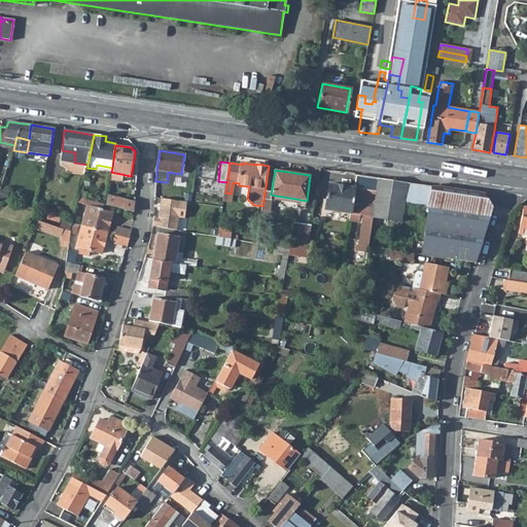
[(351,213),(350,219),(352,221),(361,222),(358,244),(369,246),(370,237),(373,218),(379,179),(357,176),(355,188),(351,213)]
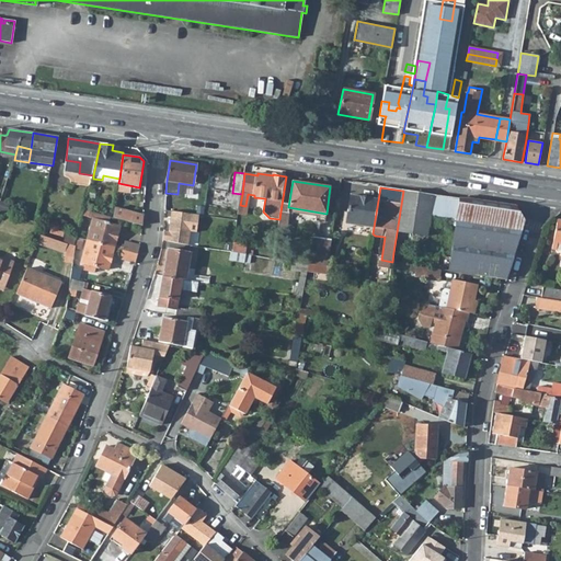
[(403,191),(397,232),(403,233),(427,238),(431,215),(434,195),(403,191)]
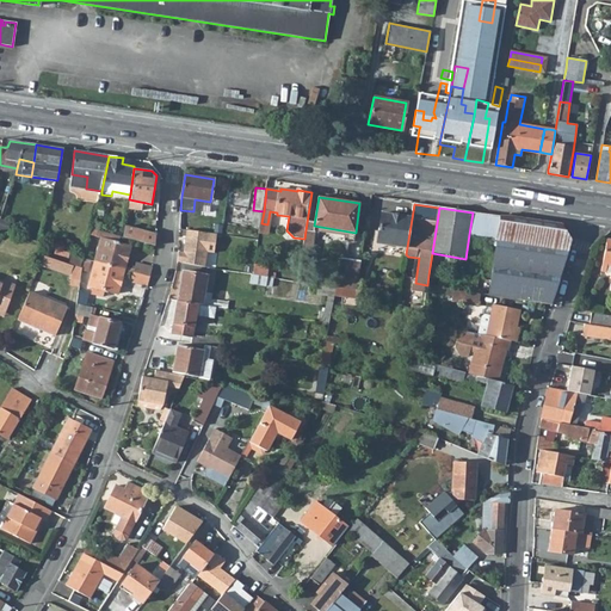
[(369,211),(366,228),(378,230),(376,242),(407,247),(412,218),(369,211)]
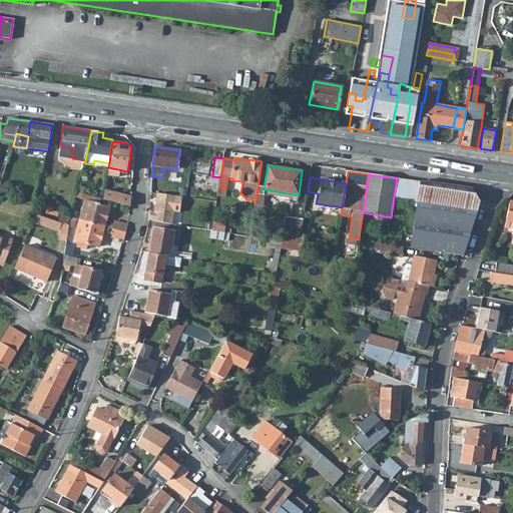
[(397,178),(394,196),(413,199),(413,204),(417,207),(412,238),(411,247),(462,255),(479,202),(469,188),(428,181),(414,181),(397,178)]
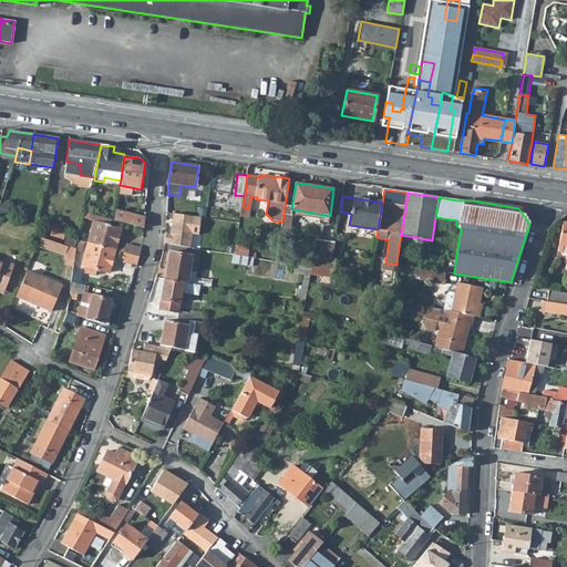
[(89,206),(88,213),(93,215),(95,215),(96,208),(89,206)]
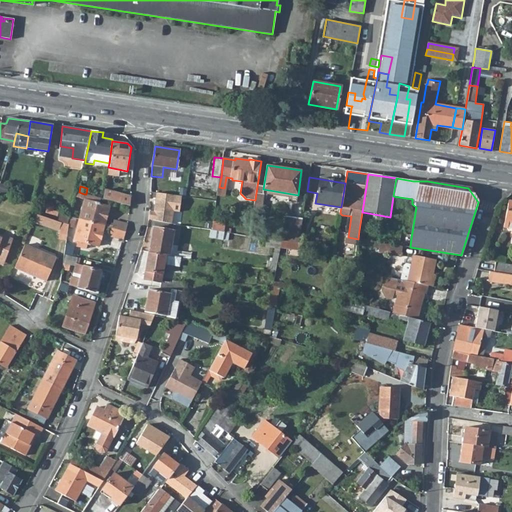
[(148,211),(148,220),(171,224),(173,211),(179,212),(181,196),(156,193),(153,211),(148,211)]
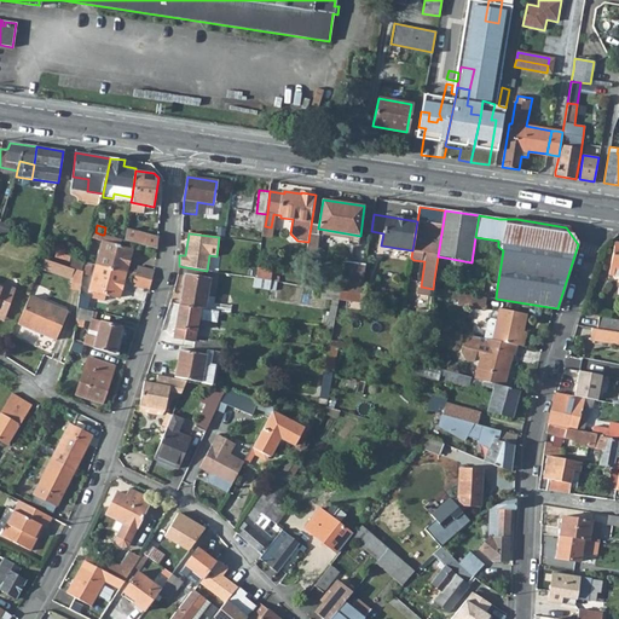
[(308,242),(306,260),(316,262),(319,235),(310,233),(308,242)]
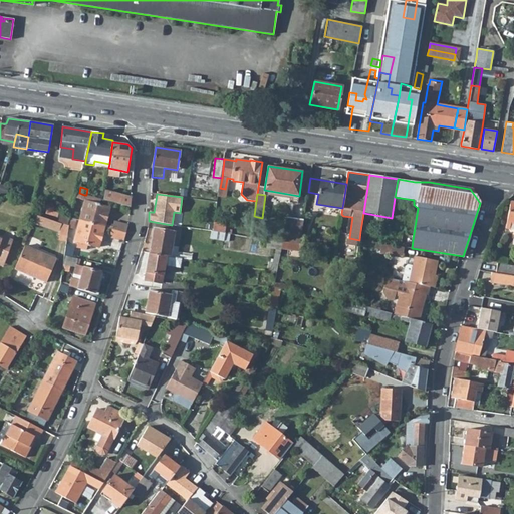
[(85,200),(80,220),(104,227),(110,207),(93,202),(94,198),(86,195),(84,195),(82,199),(85,200)]
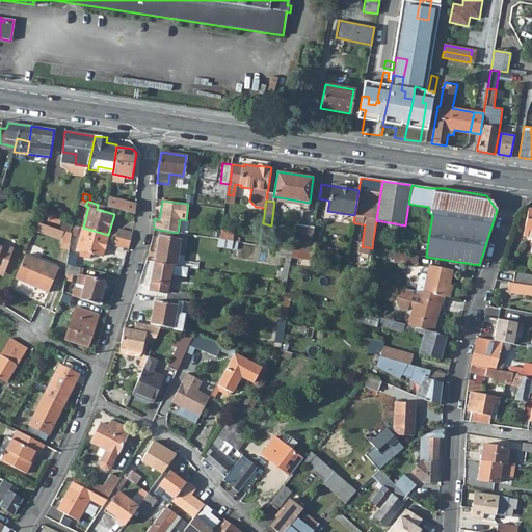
[(121,202),(118,210),(130,213),(132,205),(121,202)]
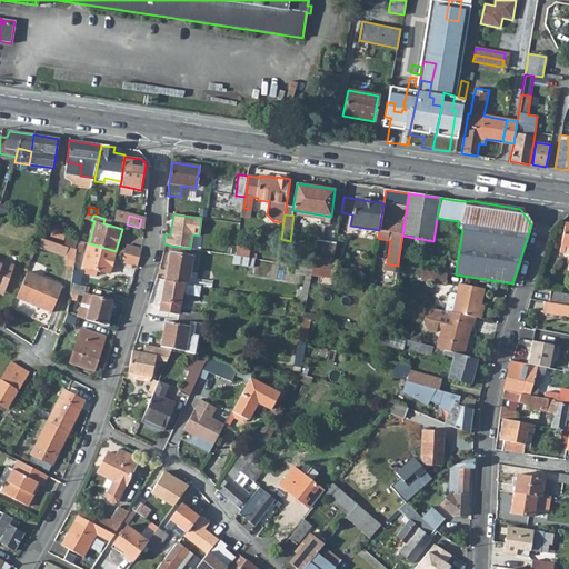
[(56,235),(46,231),(43,237),(55,240),(56,235)]
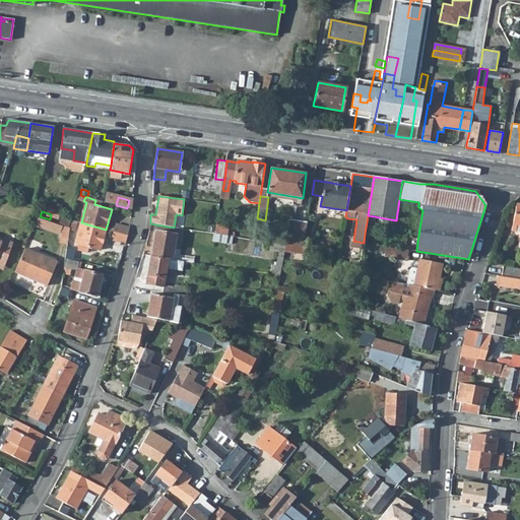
[(368,215),(365,234),(371,235),(374,216),(368,215)]
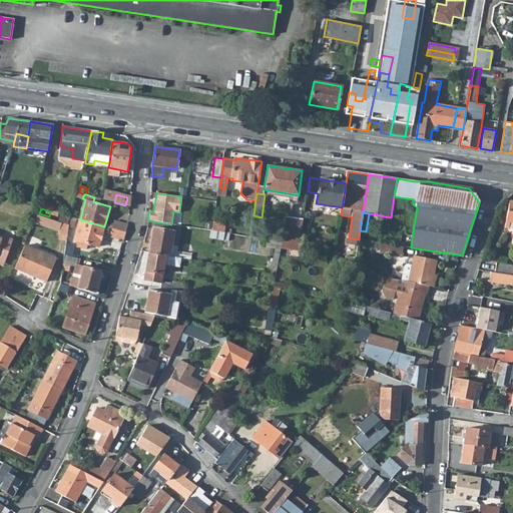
[(38,215),(35,222),(59,231),(61,224),(58,222),(47,219),(38,215)]
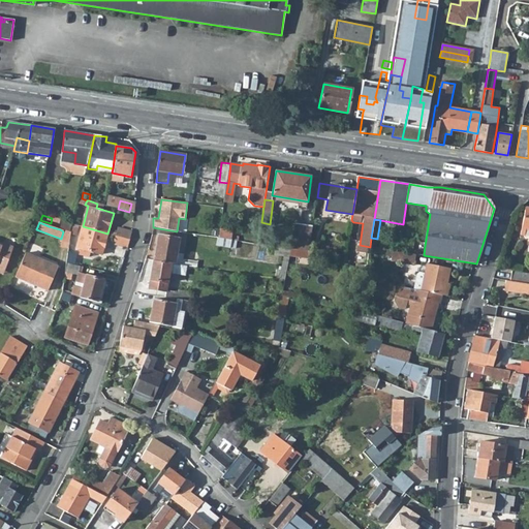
[(296,224),(291,249),(309,251),(311,227),(296,224)]
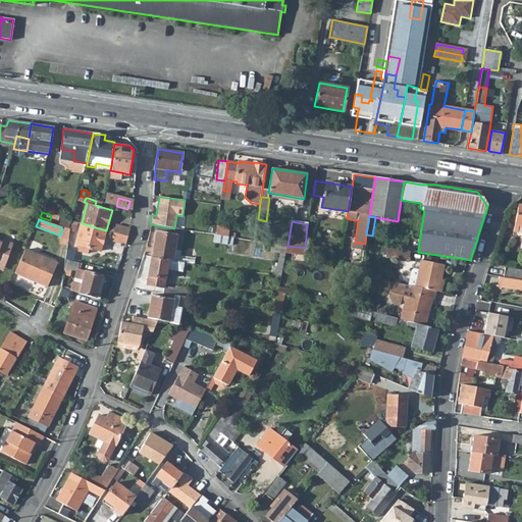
[(106,230),(82,223),(76,245),(80,246),(79,250),(89,253),(90,248),(100,251),(106,230)]
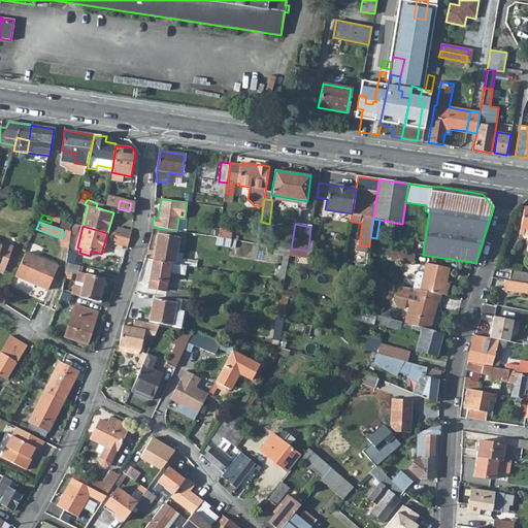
[(119,228),(117,236),(130,239),(132,231),(119,228)]
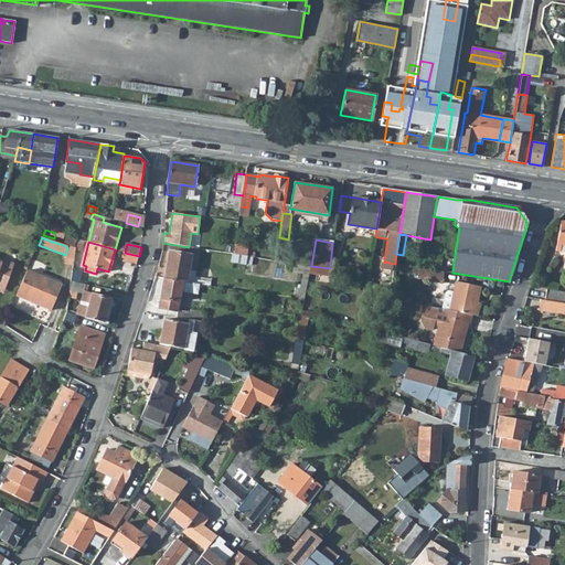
[(236,245),(234,255),(248,257),(249,247),(236,245)]
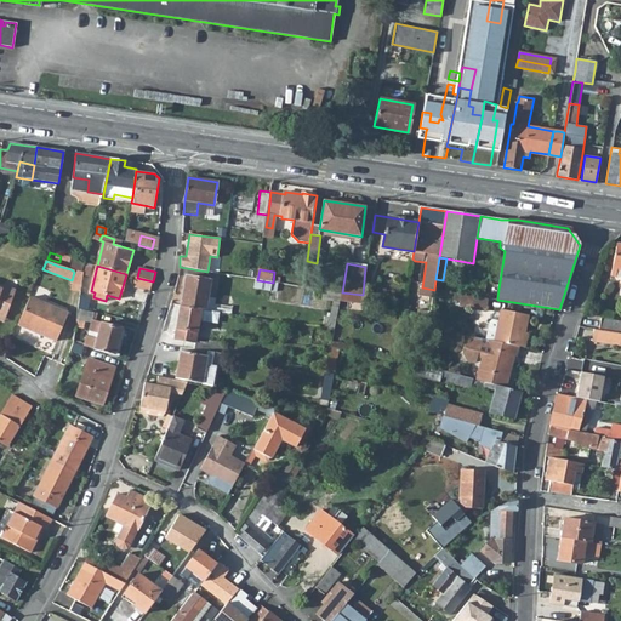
[(84,294),(87,275),(79,273),(73,290),(84,294)]
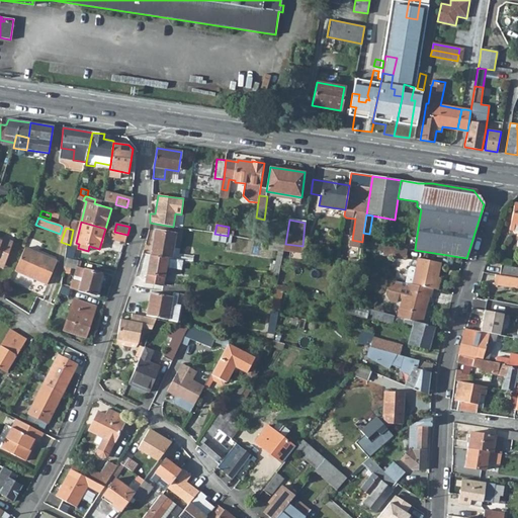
[(155,231),(151,256),(169,259),(172,260),(176,234),(155,231)]
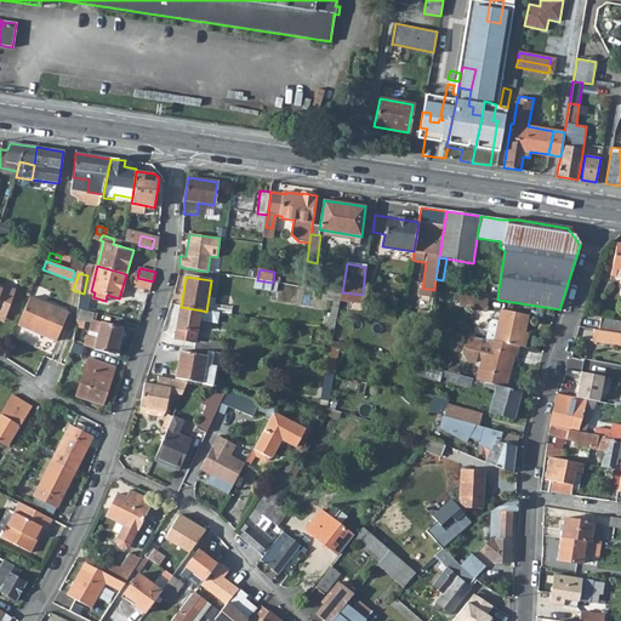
[(137,278),(135,288),(151,292),(153,281),(137,278)]
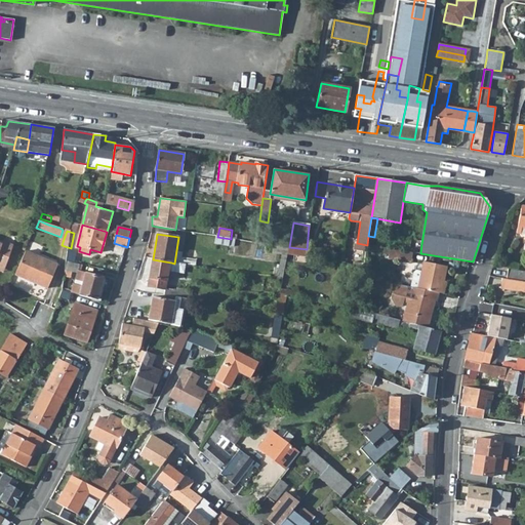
[(0,268),(4,270),(12,248),(3,244),(3,243),(0,241),(0,268)]
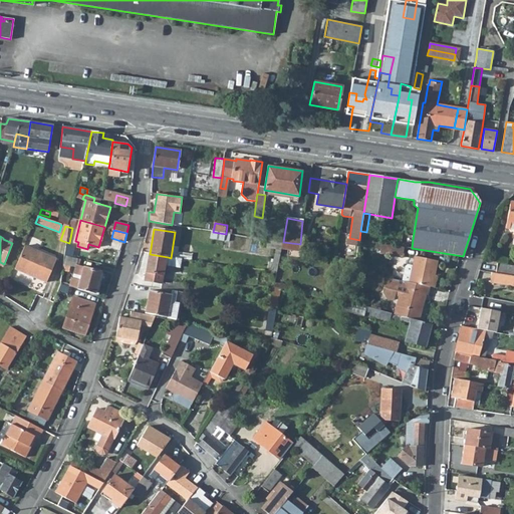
[(283,242),(268,240),(267,248),(268,248),(276,250),(271,273),(276,274),(282,247),(283,242)]
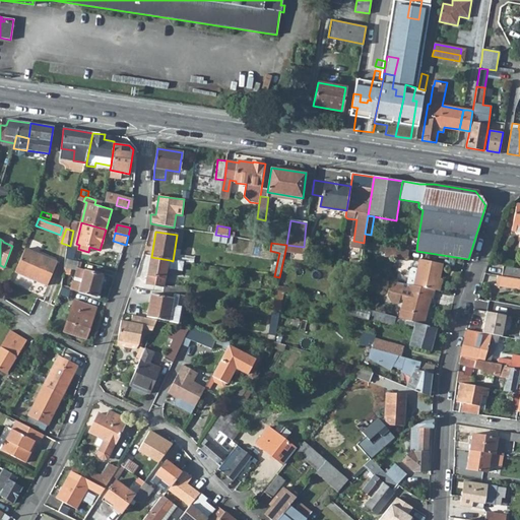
[(70,247),(68,257),(75,259),(77,249),(70,247)]
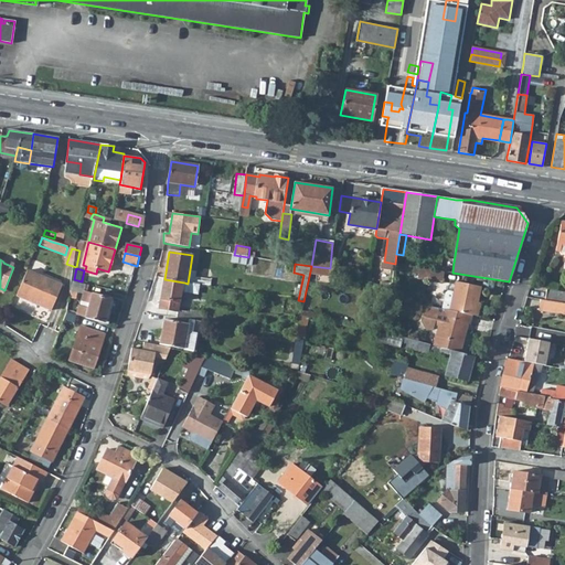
[(445,272),(420,268),(419,278),(444,283),(445,272)]
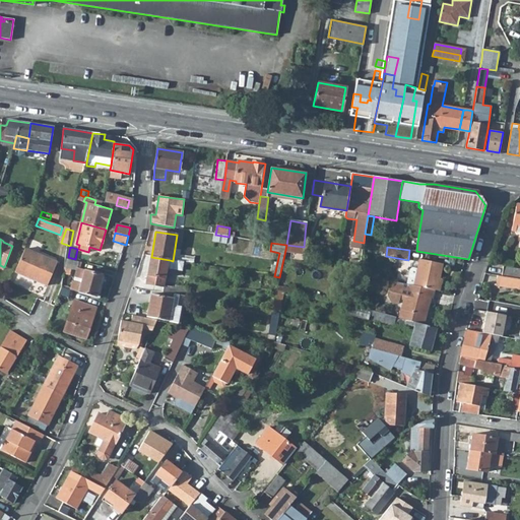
[(25,249),(15,272),(48,285),(57,262),(25,249)]
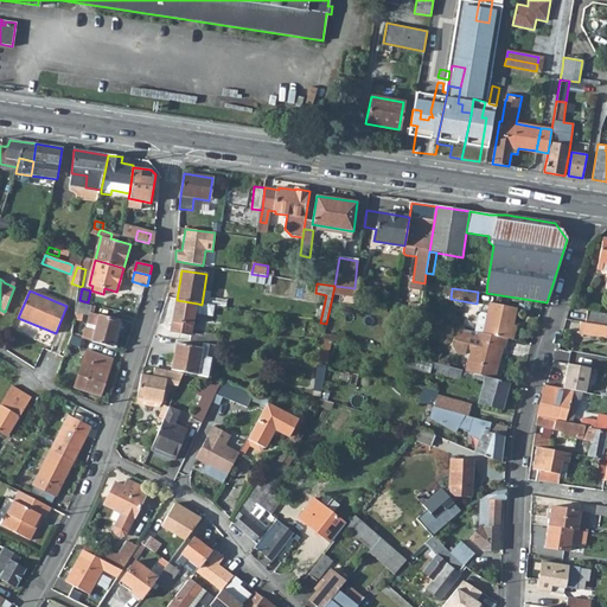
[(177,300),(172,331),(193,334),(195,326),(196,313),(198,304),(177,300)]
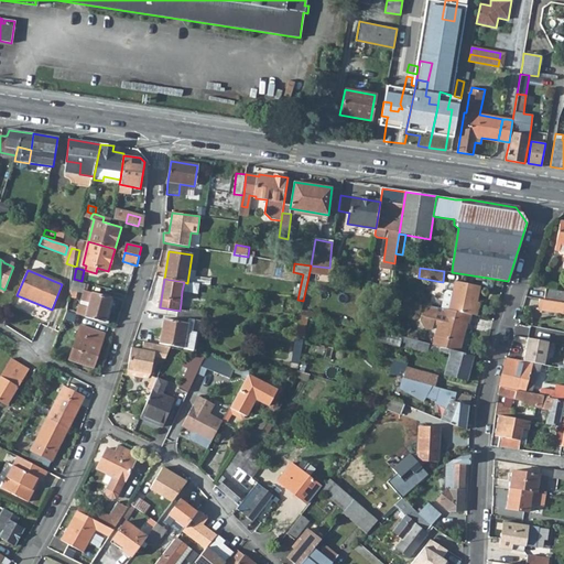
[(184,282),(182,291),(195,293),(196,284),(194,284),(187,283),(184,282)]
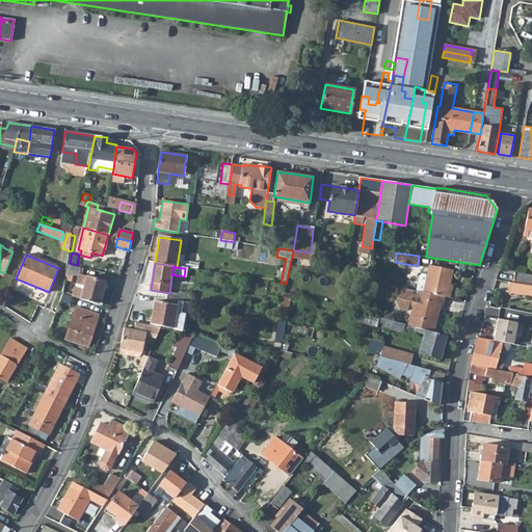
[(427,276),(424,293),(444,298),(447,299),(453,271),(429,266),(427,276)]
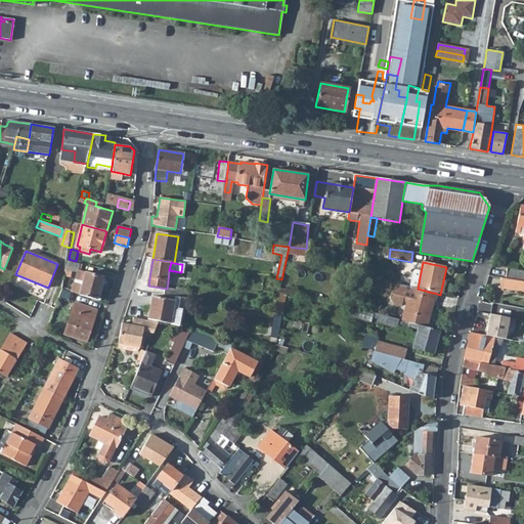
[(523,270),(506,268),(505,278),(523,281),(523,270)]
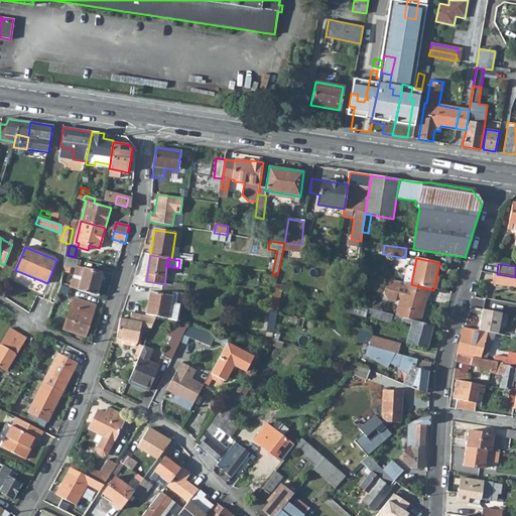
[(407,269),(404,283),(411,284),(414,268),(410,267),(407,269)]
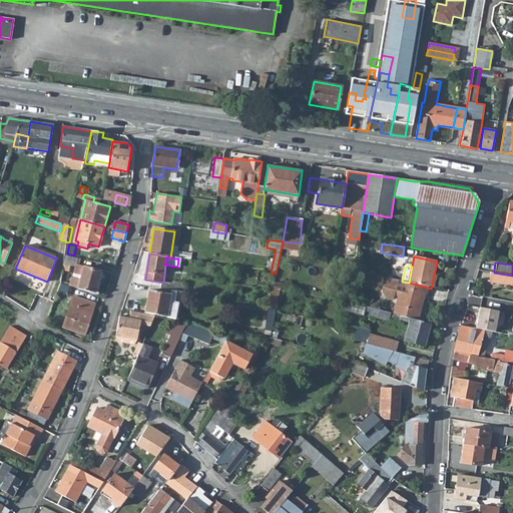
[(75,278),(73,286),(72,287),(98,295),(101,285),(98,284),(101,273),(85,267),(81,280),(75,278)]
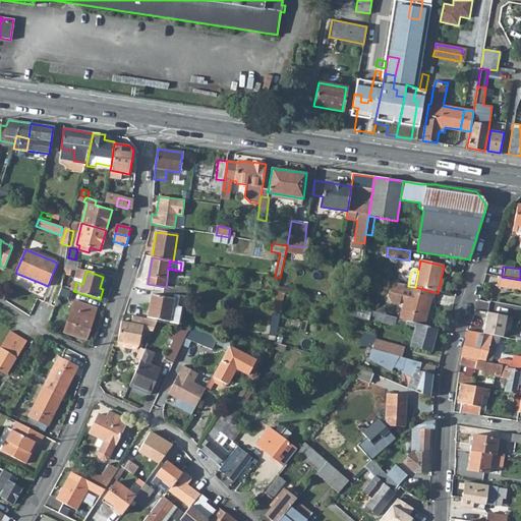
[(520,280),(502,277),(499,276),(497,286),(520,290),(520,287),(520,280)]
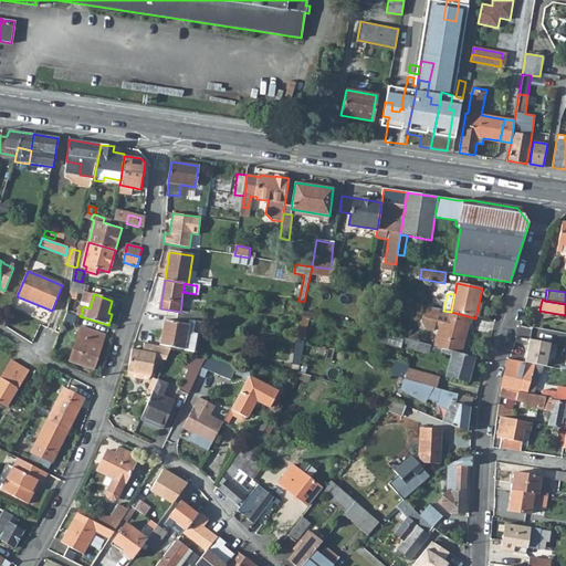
[(181,304),(180,312),(195,314),(196,306),(181,304)]
